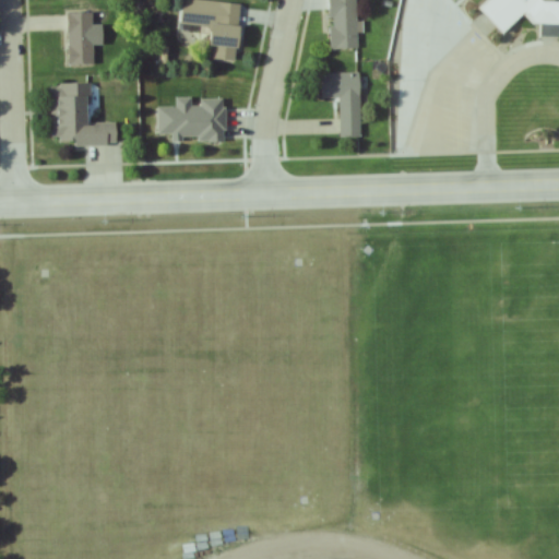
[(356,0),(329,0),(330,49),(357,48),(356,0)]
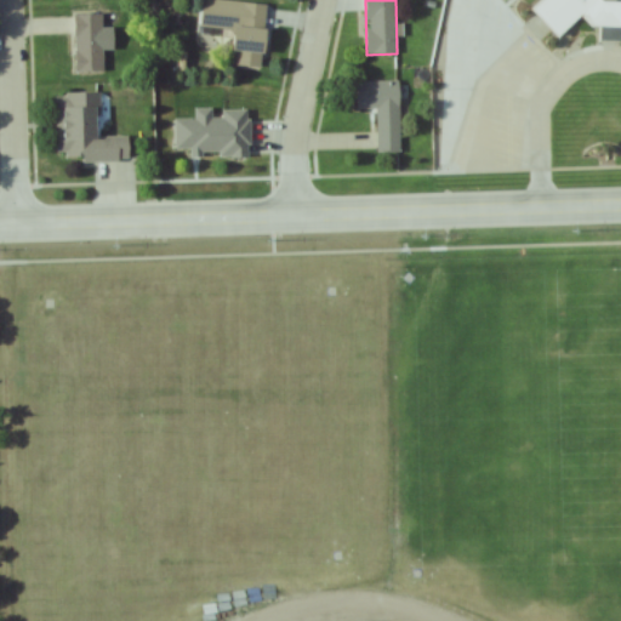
[(620,0),(537,0),(536,1),(536,7),(557,36),(587,15),(594,27),(602,27),(602,40),(620,40),(620,32),(620,0)]
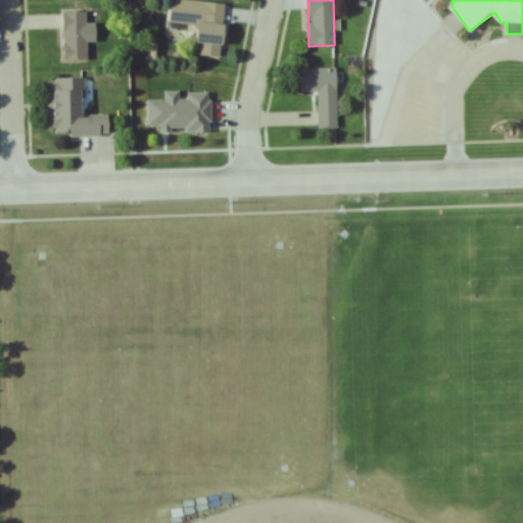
[(227,3),(201,1),(198,55),(224,56),(227,3)]
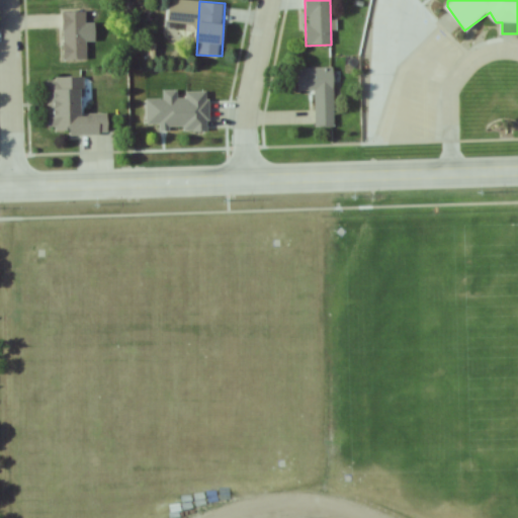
[(62,11),(63,59),(86,59),(85,10),(62,11)]
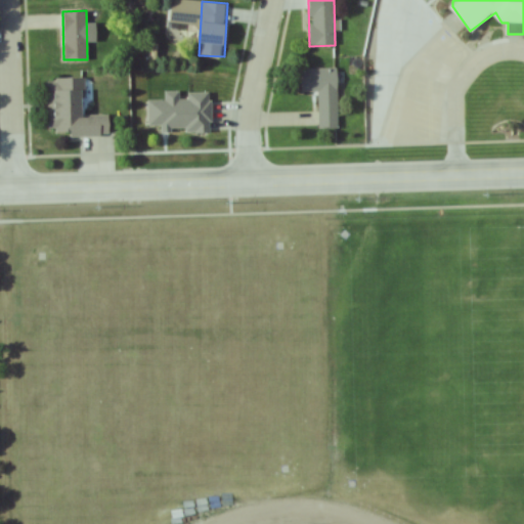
[(337,68),(302,68),(302,91),(318,91),(318,128),(337,128),(337,68)]
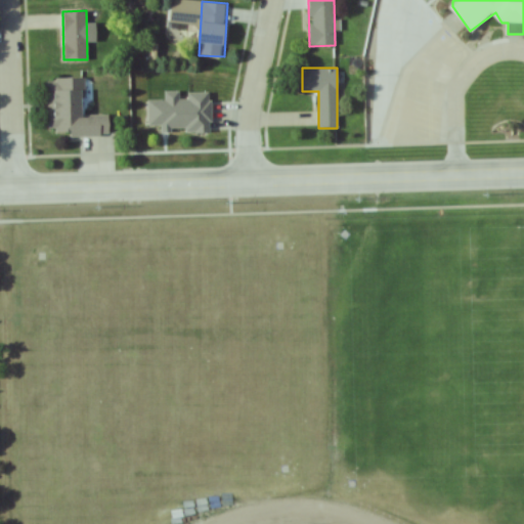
[(84,78),(48,78),(47,130),(92,131),(93,125),(83,124),(84,78)]
